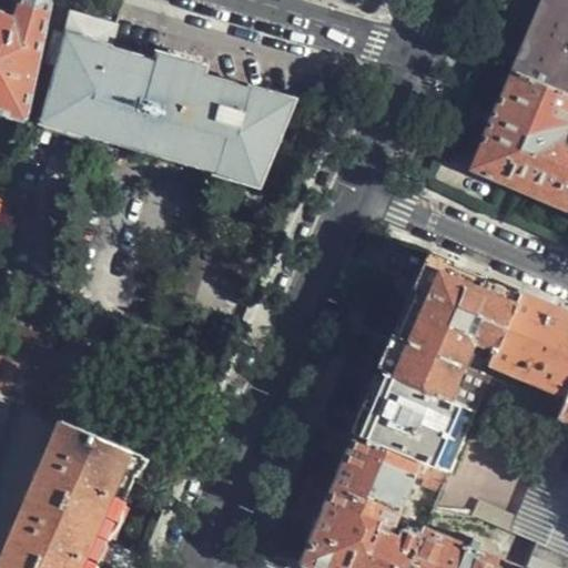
[(0,111),(21,118),(28,114),(52,2),(50,0),(22,0),(18,18),(0,12),(0,111)]
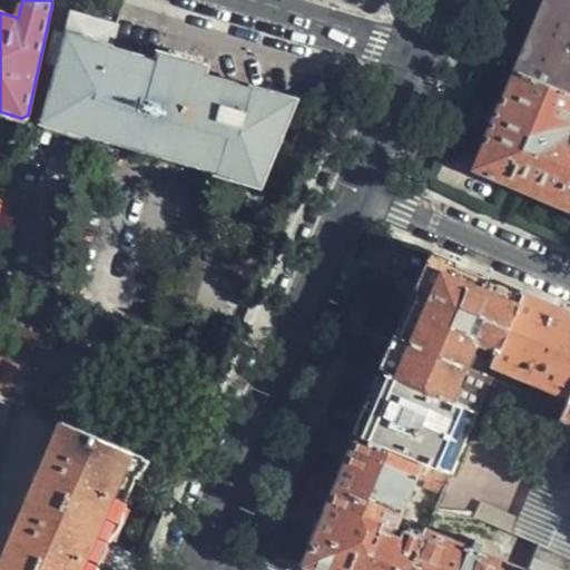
[(569,0),(544,0),(514,75),(569,96),(569,66),(561,64),(569,41),(569,0)]
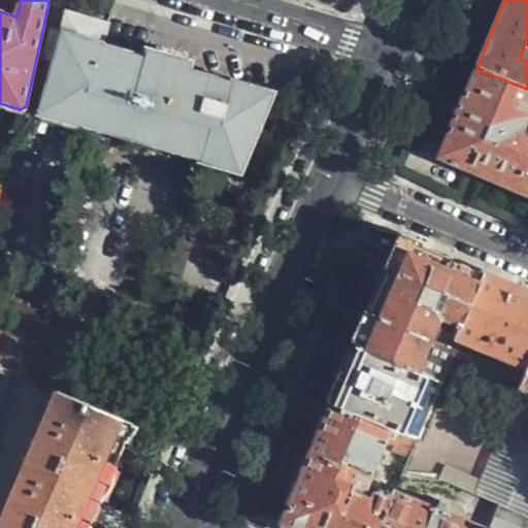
[(276,93),(235,79),(234,81),(232,83),(193,70),(194,62),(175,57),(149,48),(145,57),(104,44),(109,25),(104,24),(69,13),(68,14),(40,112),(39,114),(74,125),(75,123),(202,159),(202,162),(243,173),(276,93)]
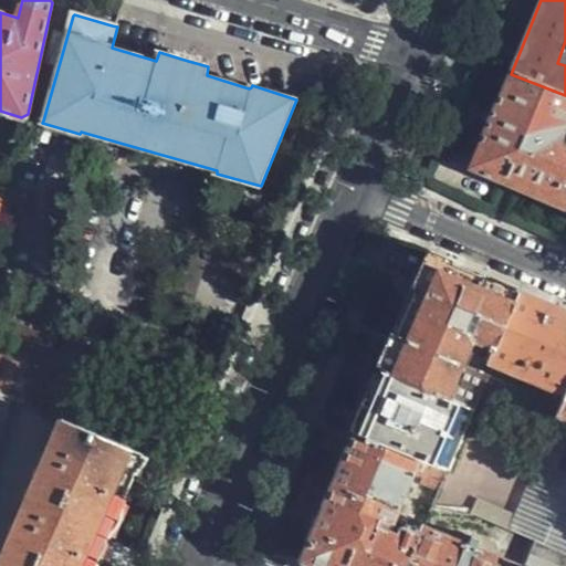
[(511,185),(565,209),(565,95),(511,74),(492,119),(472,167),(511,185)]
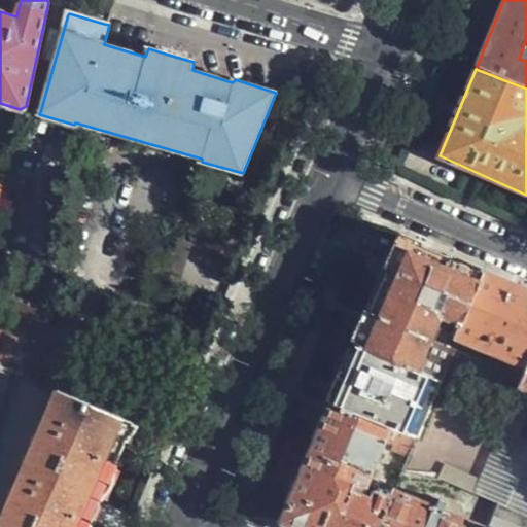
[(369,318),(355,348),(415,374),(438,317),(457,325),(482,272),(443,255),(403,240),(381,289),(369,318)]
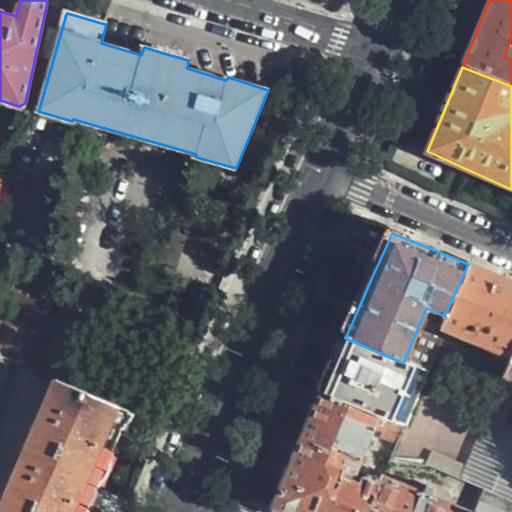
[(511,283),(505,280),(468,264),(444,316),(438,329),(492,353),(488,362),(506,370),(511,356),(511,283)]
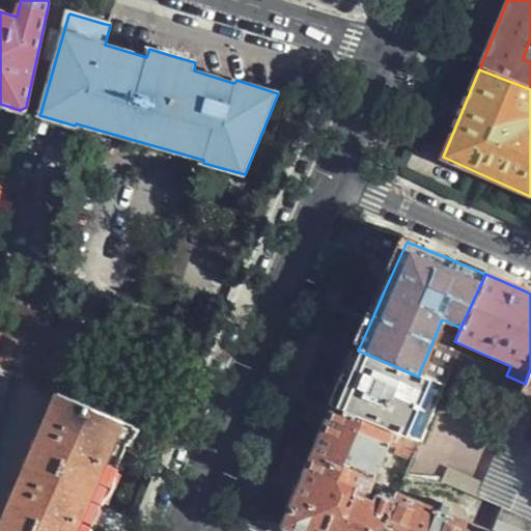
[(346,376),(333,408),(419,445),(444,388),(418,376),(358,351),(346,376)]
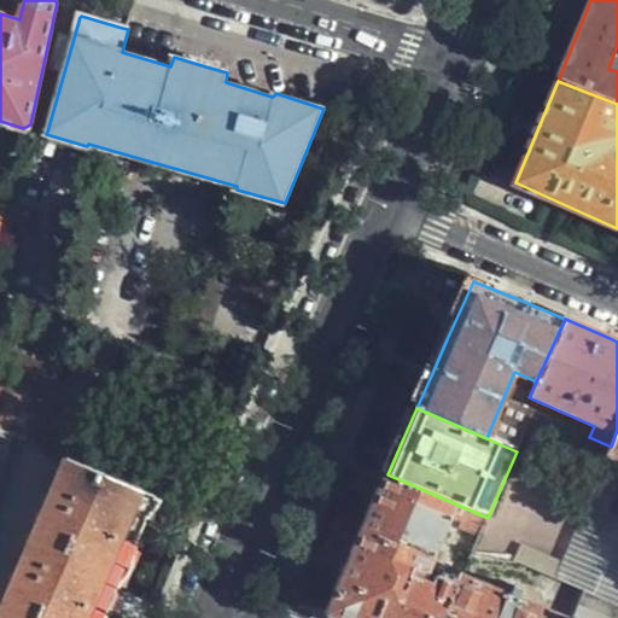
[(0,501),(18,438),(0,430),(0,501)]
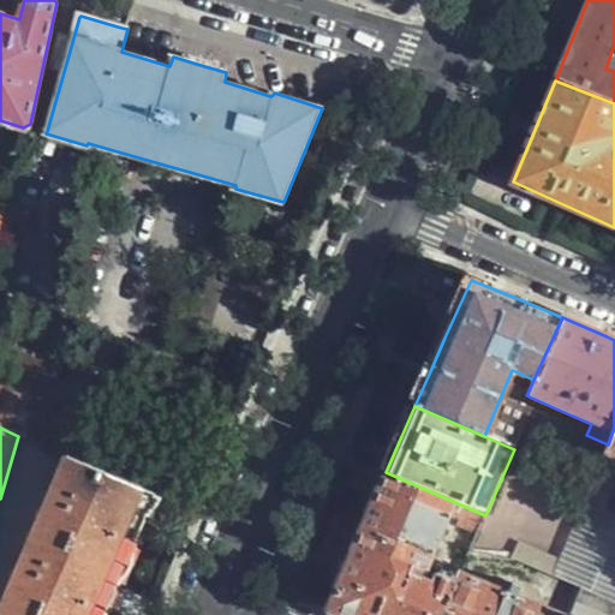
[(614,428),(608,445),(604,454),(614,458),(614,428)]
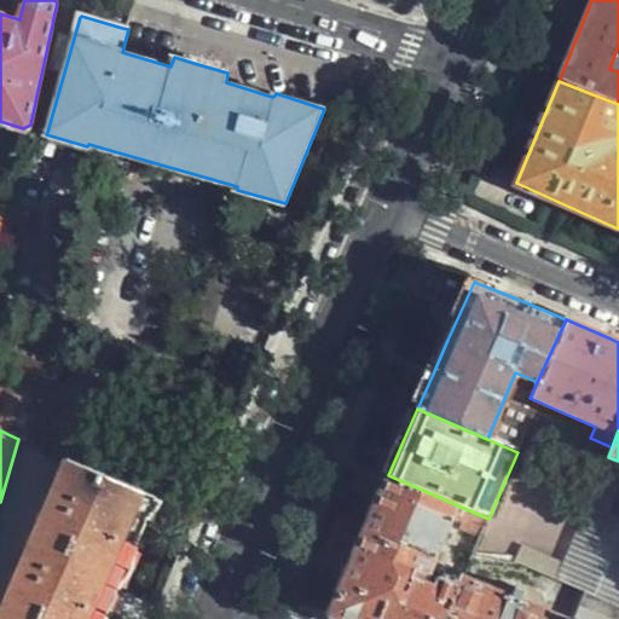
[(108,618),(109,617),(111,617),(117,605),(122,593),(120,590),(160,498),(69,461),(0,618),(108,618)]
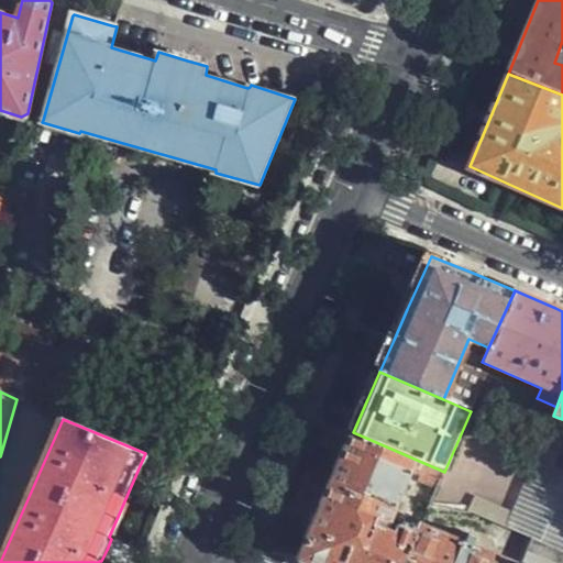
[(315,522),(299,556),(315,562),(401,562),(415,532),(404,528),(396,529),(395,534),(375,527),(377,521),(385,525),(390,523),(411,475),(418,477),(416,481),(437,490),(444,472),(353,432),(341,459),(315,522)]
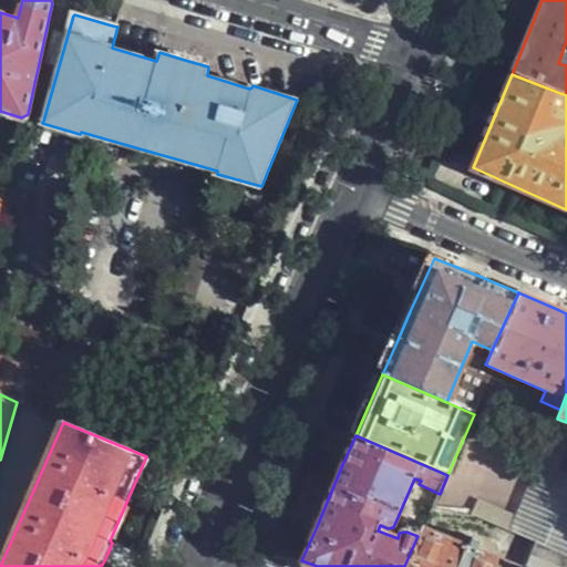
[(470,517),(511,535),(515,521),(475,503),(470,517)]
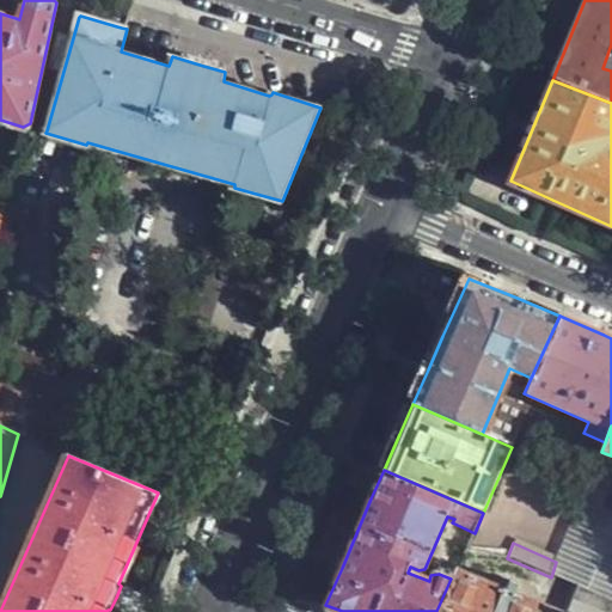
[(550,611),(483,583),(489,557),(466,556),(459,573),(454,571),(451,579),(436,611),(550,611)]
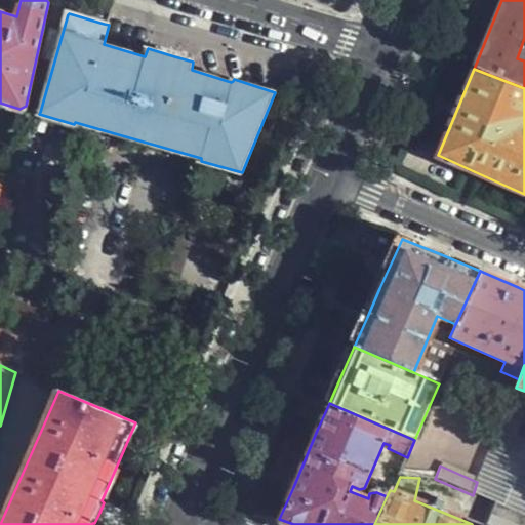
[(524,524),(524,523),(492,510),(485,524),(524,524)]
